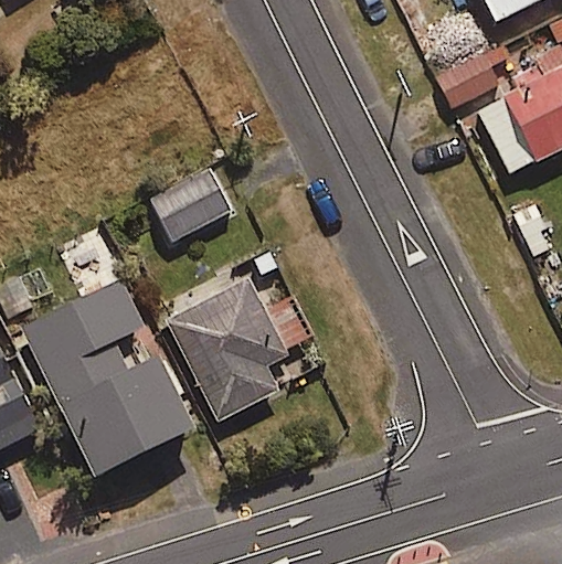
[(484,0),(495,21),(537,0),(484,0)]
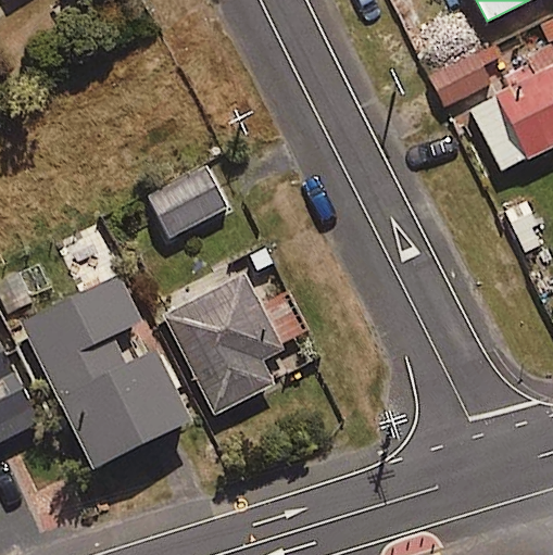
[(552,146),(552,43),(552,42),(527,55),(495,71),(502,84),(466,101),(501,172),(552,146)]
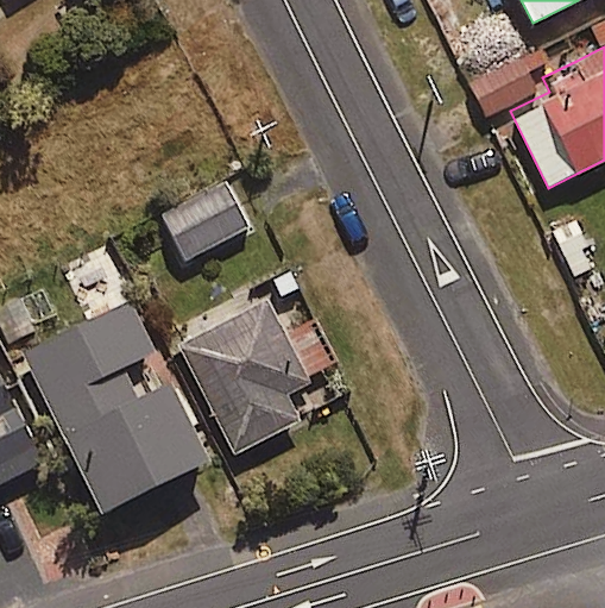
[(534,98),(521,60),(468,77),(481,116),(534,98)]
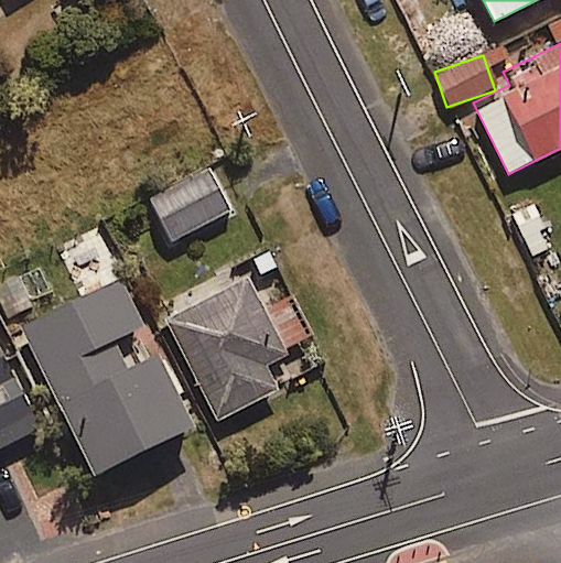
[(171,242),(228,212),(206,171),(148,201),(171,242)]
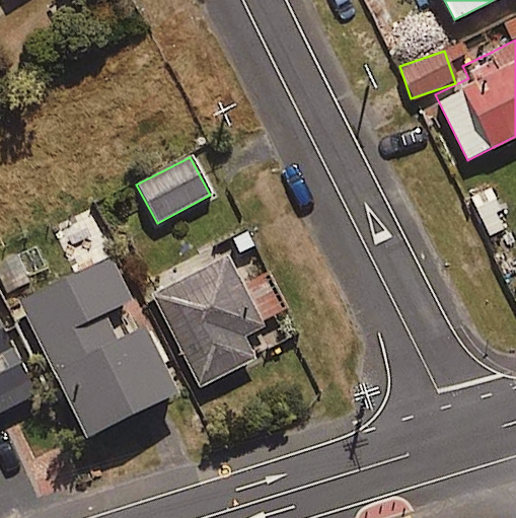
[(174,396),(140,326),(130,302),(107,256),(18,301),(87,440),(174,396)]
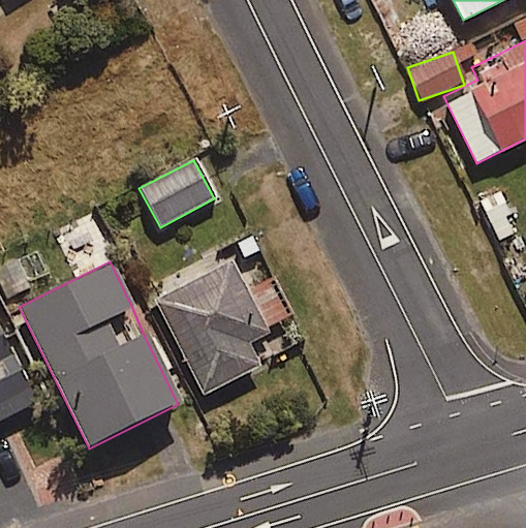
[(246,344),(266,334),(230,264),(155,302),(203,396),(258,368),(246,344)]
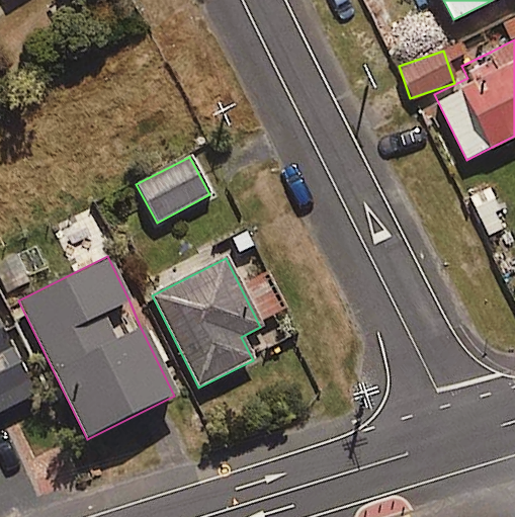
[(0,412),(38,391),(0,321),(0,412)]
